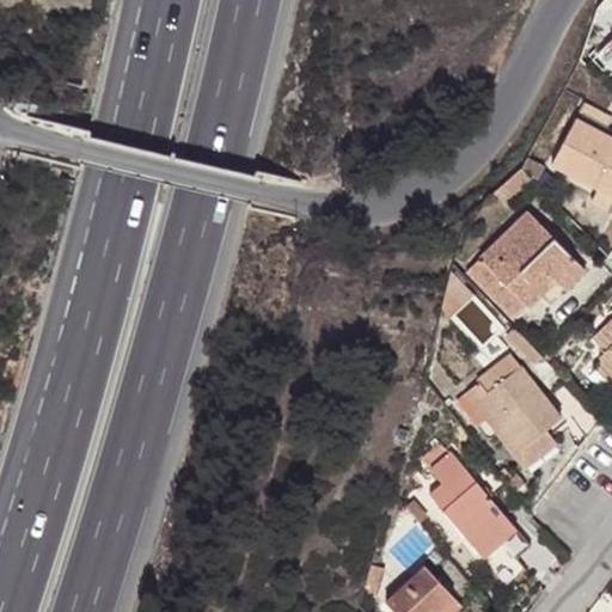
[(611,136),(605,133),(611,120),(611,116),(585,102),(552,163),(598,188),(611,195),(611,136)]
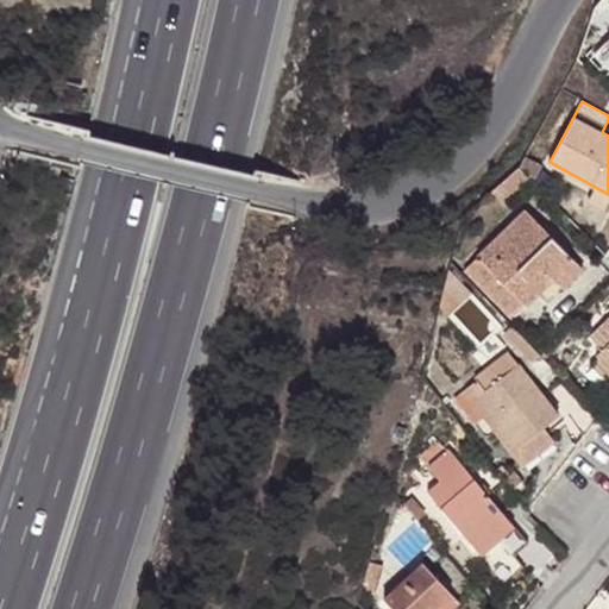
[(519,165),(496,186),(507,198),(529,176),(519,165)]
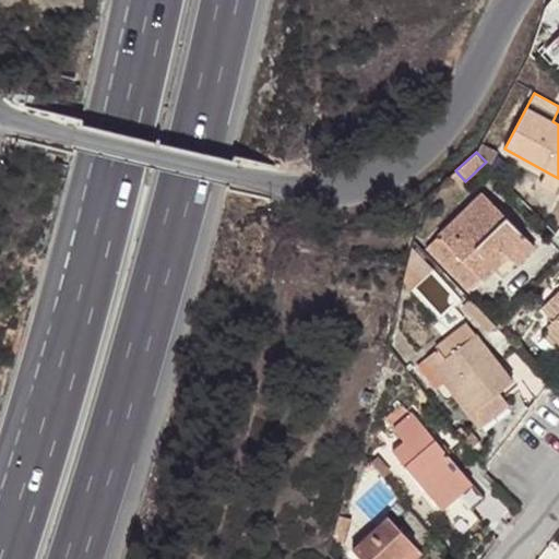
[(558,187),(558,178),(546,171),(539,183),(556,192),(558,187)]
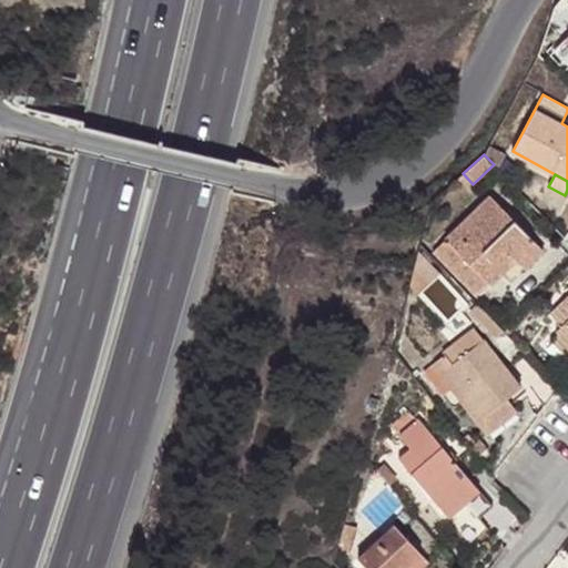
[(490,194),(446,239),(490,284),(516,259),(526,270),(545,251),(490,194)]
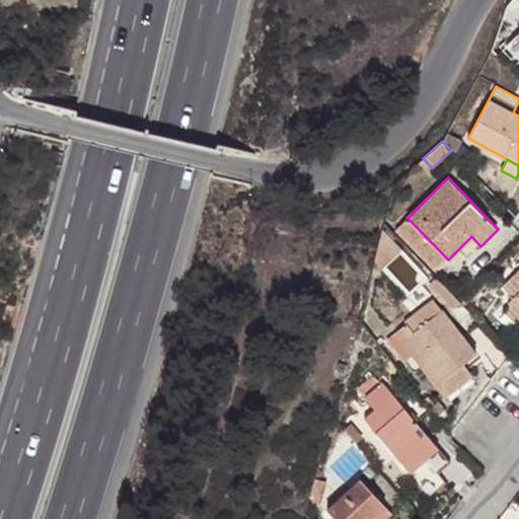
[(448,260),(408,218),(395,230),(435,272),(448,260)]
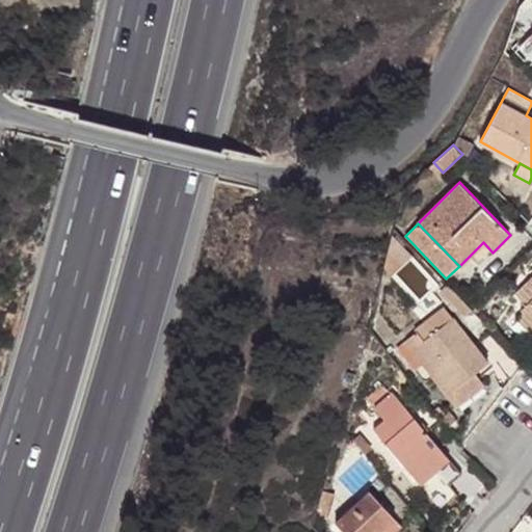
[(531,285),(528,280),(514,292),(526,304),(522,309),(524,312),(531,319),(531,285)]
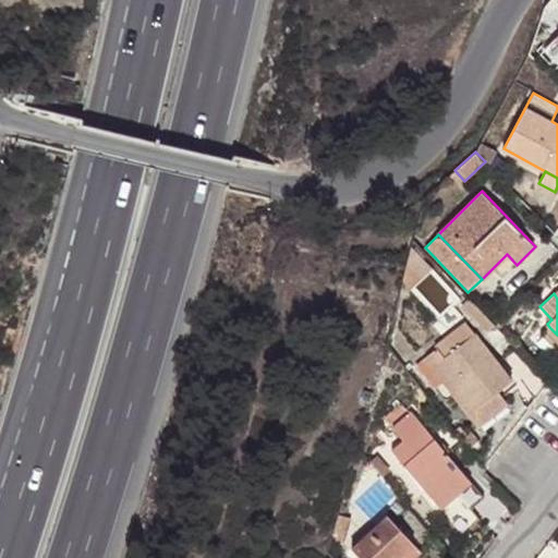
[(557,347),(557,335),(549,327),(543,334),(557,349),(557,347)]
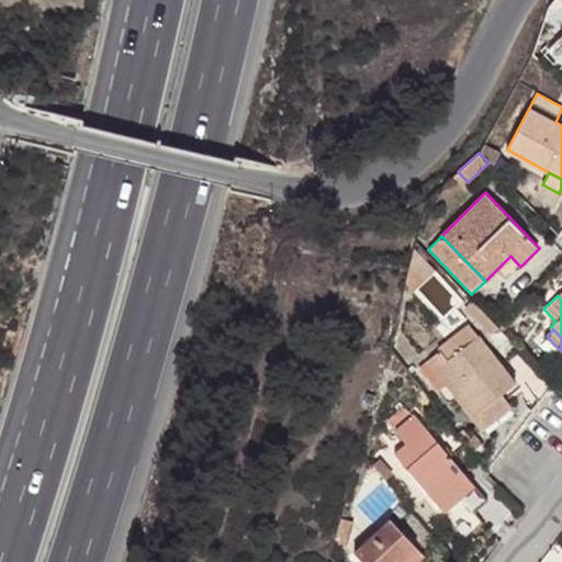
[(479,336),(447,360),(440,364),(478,414),(503,394),(517,384),(479,336)]
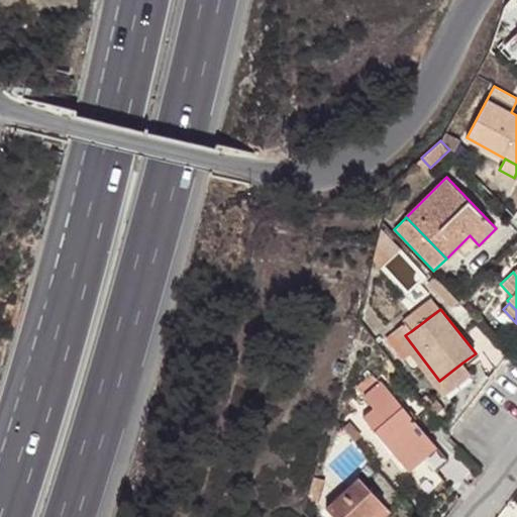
[(405,335),(411,331),(405,322),(391,333),(408,355),(410,354),(442,397),(472,375),(462,363),(439,381),(405,335)]
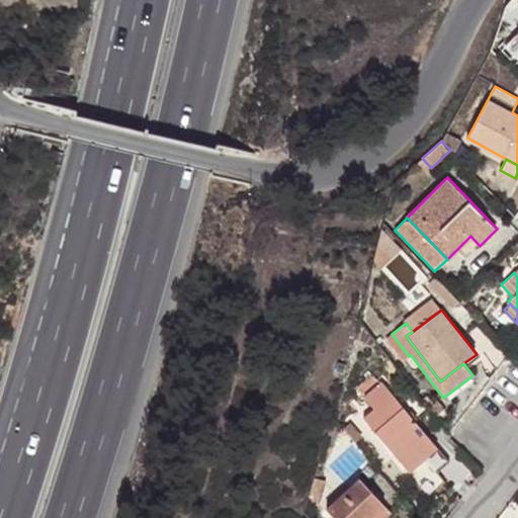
[(510,352),(495,337),(482,349),(497,370),(510,352)]
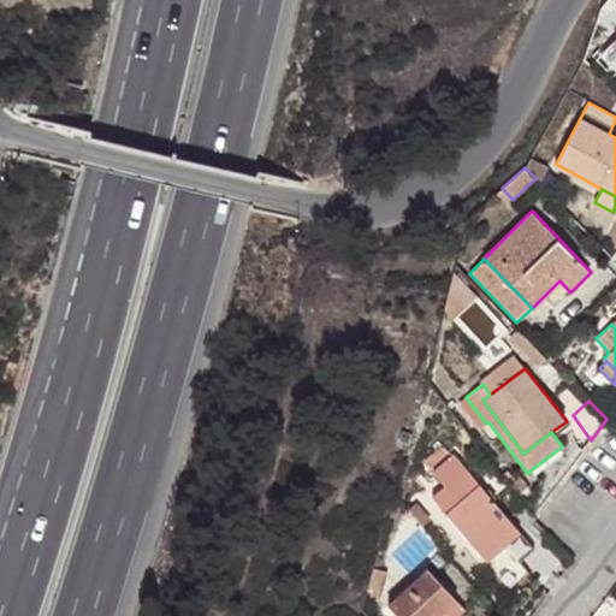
[(443,445),(424,461),(431,468),(449,454),(443,445)]
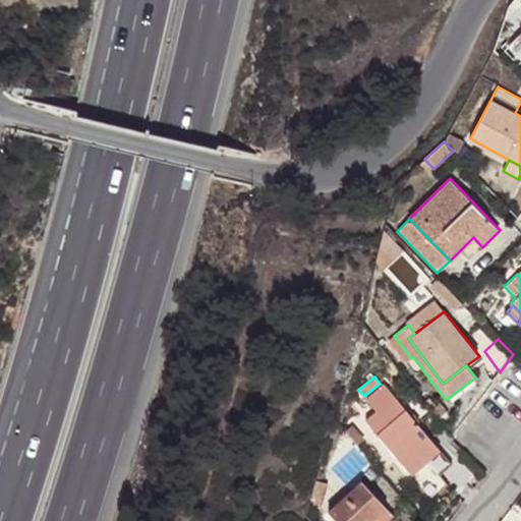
[(375,411),(364,419),(410,473),(439,449),(384,384),(365,399),(375,411)]
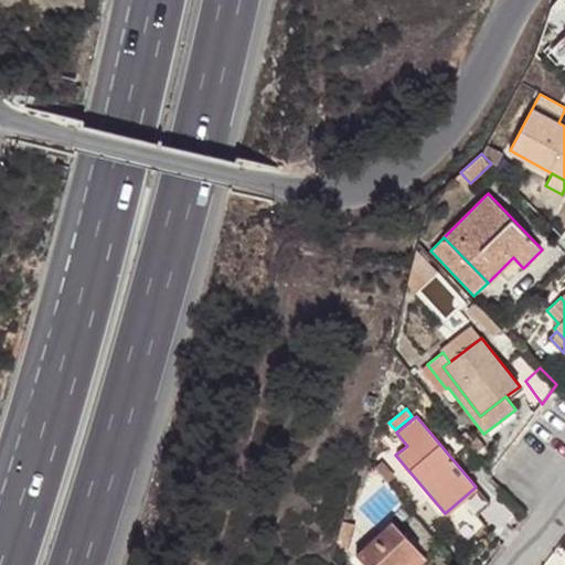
[(342,520),(336,543),(348,552),(356,525),(342,520)]
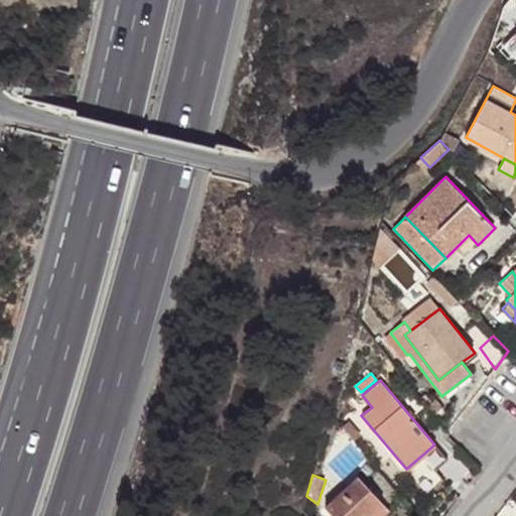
[(325,507),(333,515),(368,515),(372,513),(374,515),(382,515),(389,510),(358,476),(325,507)]
